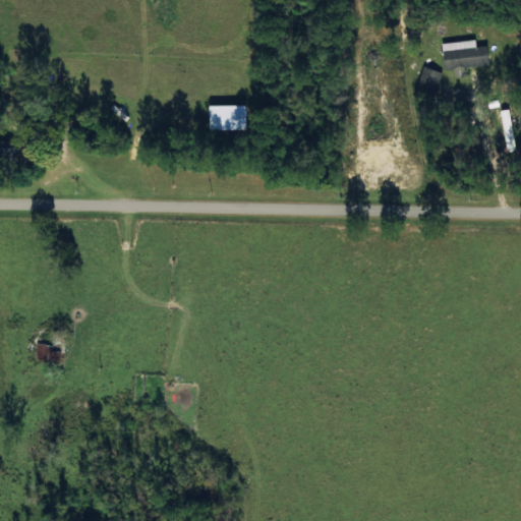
[(441,42),(443,68),(453,67),(454,76),(466,75),(465,66),(487,65),(485,45),(474,46),(474,39),(441,42)]
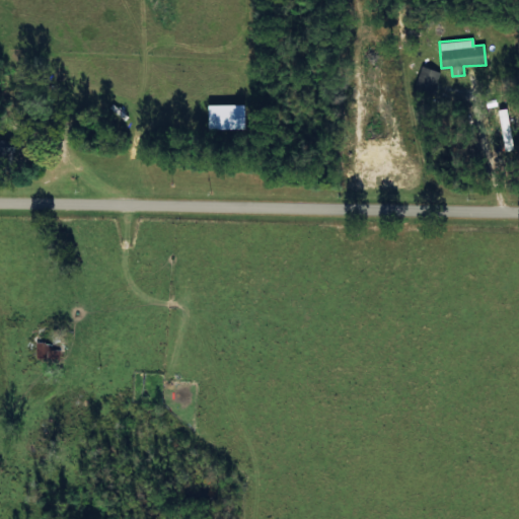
[(439,70),(420,66),(414,91),(434,95),(439,70)]
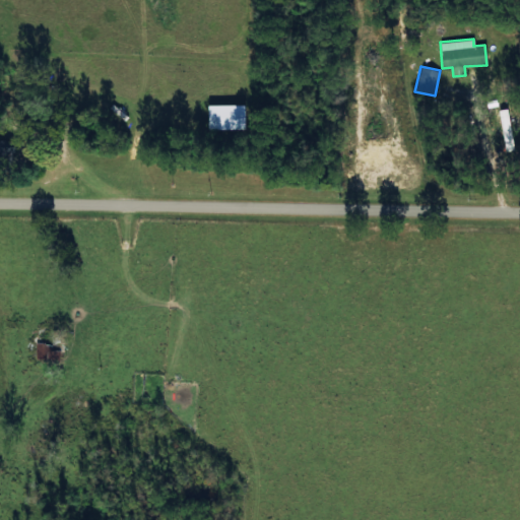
[(208,128),(245,128),(245,104),(208,104),(208,128)]
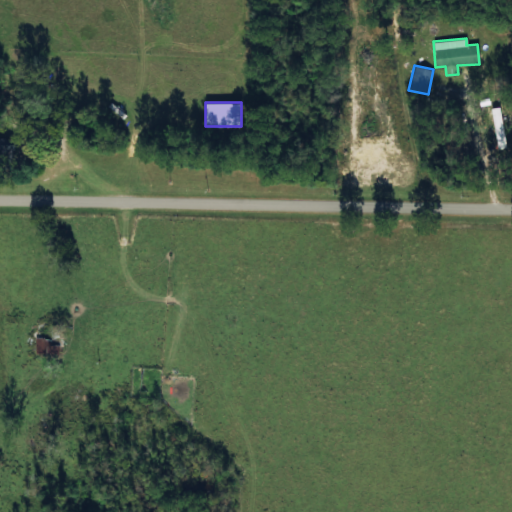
[(0,160),(13,160),(13,142),(4,143),(4,136),(0,136),(0,160)]
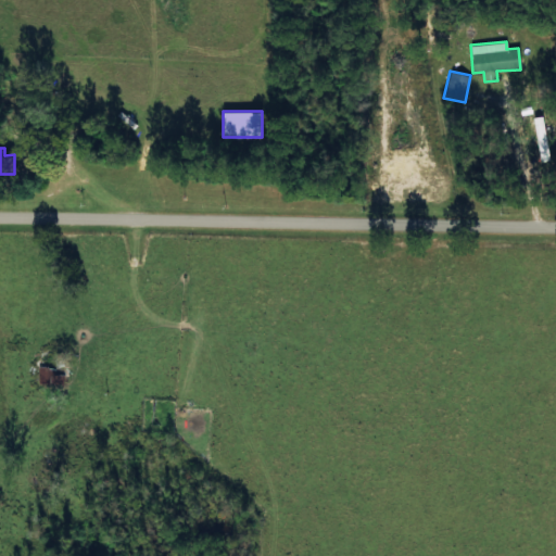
[(38,383),(63,383),(64,367),(39,366),(38,383)]
